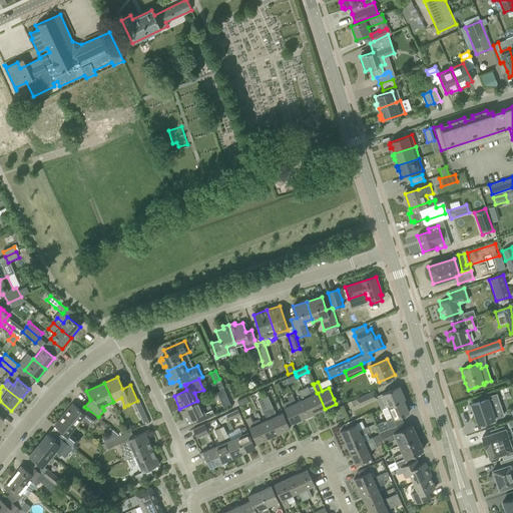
[(382,394),(388,407),(403,400),(405,399),(399,386),(382,394)]
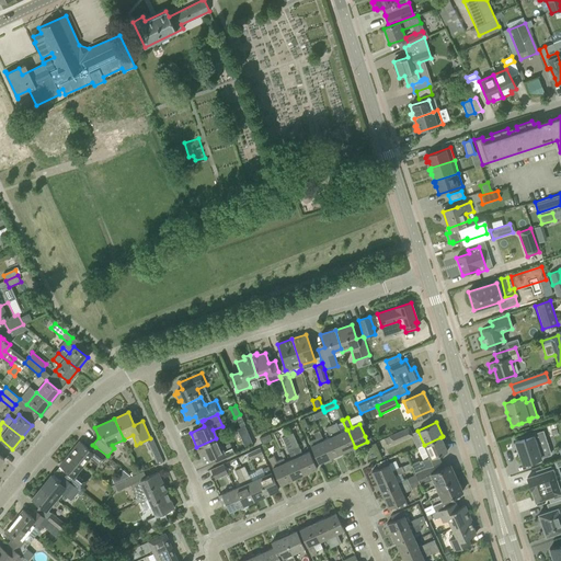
[(335,423),(331,425),(343,453),(355,447),(347,430),(346,430),(340,433),(335,423)]
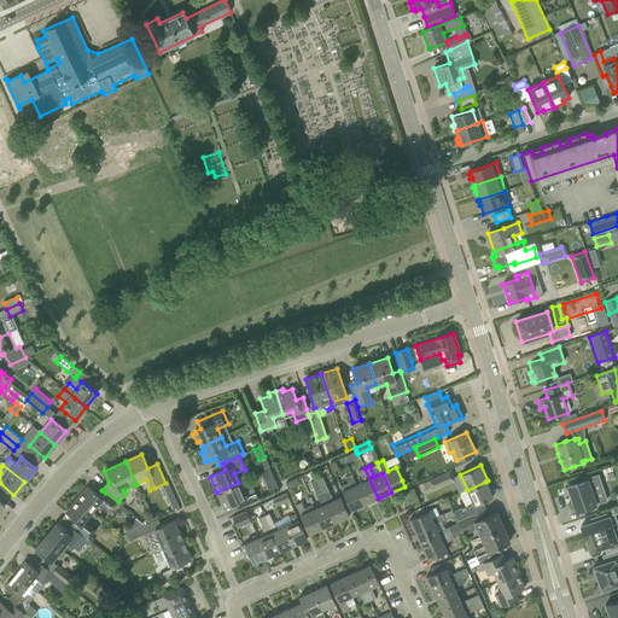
[(362,482),(356,484),(356,485),(365,505),(378,499),(365,468),(357,471),(362,482)]
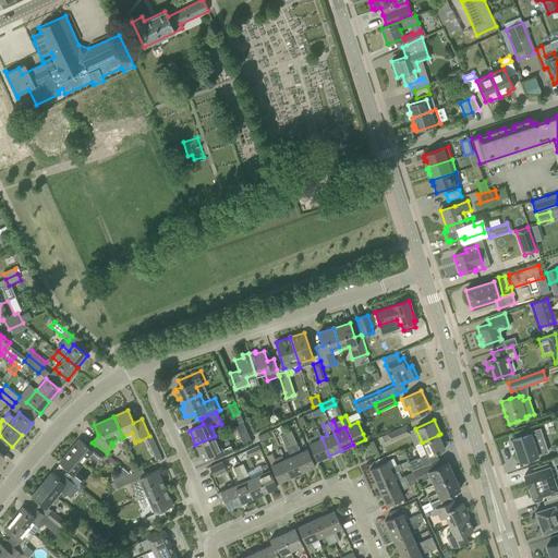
[(386,434),(390,443),(410,434),(407,425),(386,434)]
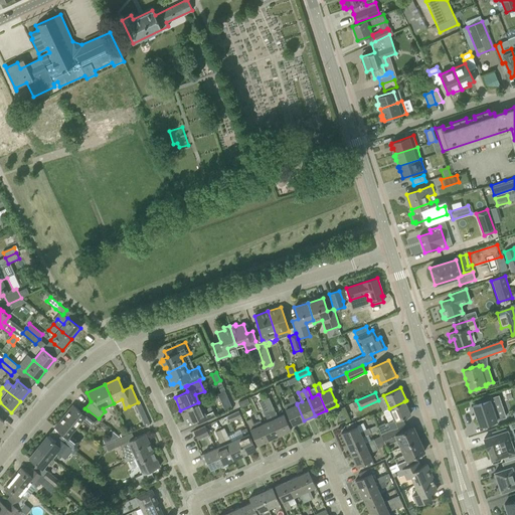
[(297,404),(297,403),(293,394),(292,394),(287,397),(291,406),(285,409),(288,415),(292,425),(304,420),(297,404)]
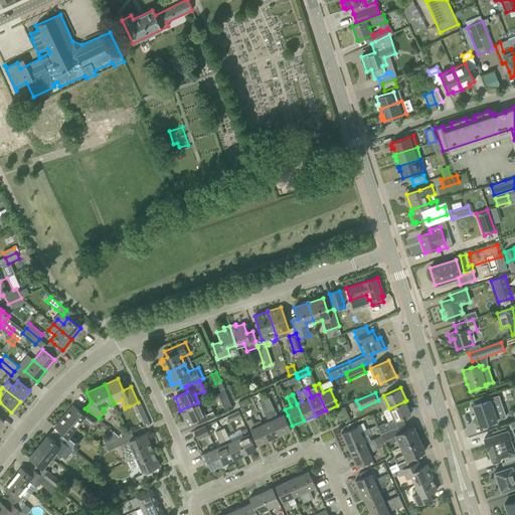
[(473,405),(480,426),(498,420),(492,403),(500,400),(498,395),(481,400),(482,402),(473,405)]
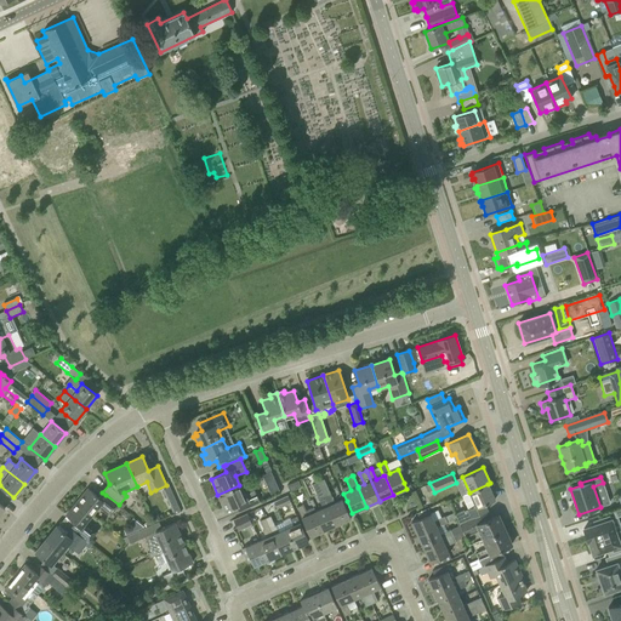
[(323,479),(318,482),(324,495),(337,525),(351,519),(346,508),(342,500),(334,503),(329,493),(323,479)]
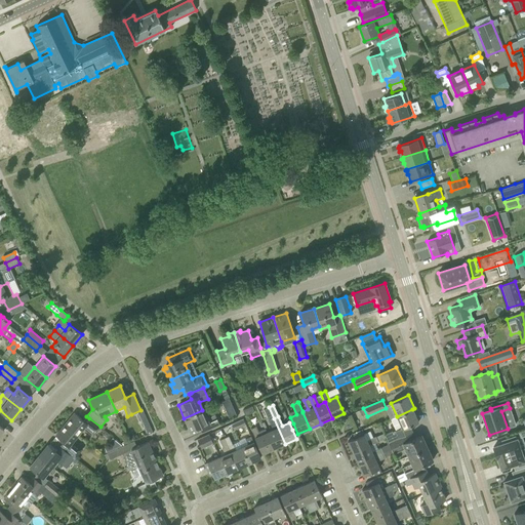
[(232,406),(225,409),(229,418),(236,415),(232,406)]
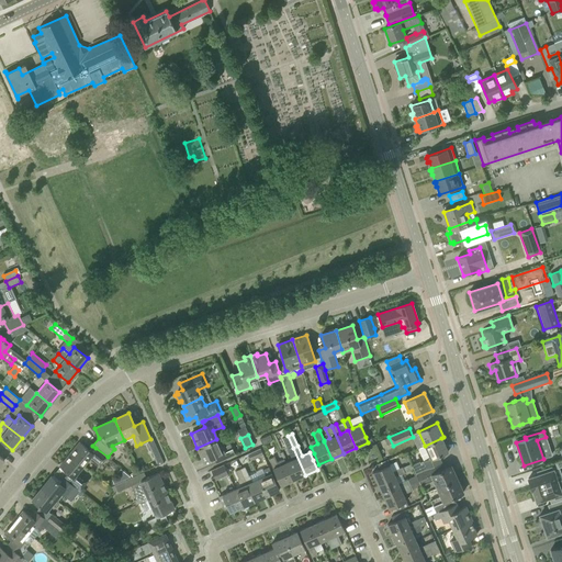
[(259,439),(262,445),(272,440),(269,435),(259,439)]
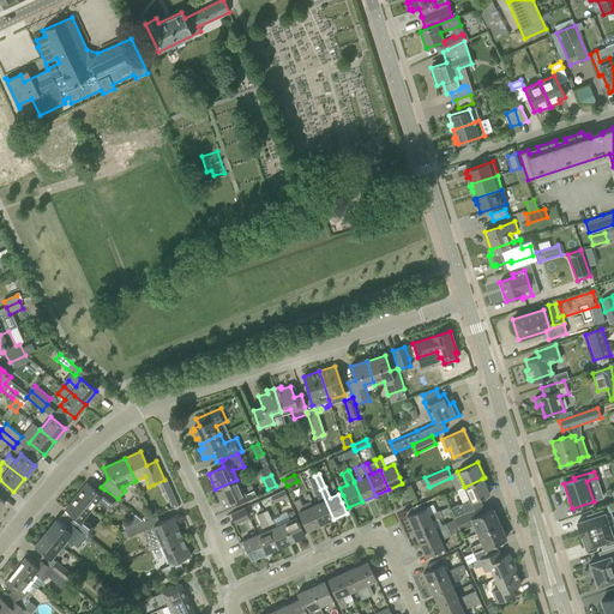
[(319,503),(312,506),(320,525),(333,519),(320,489),(314,476),(308,479),(314,492),(319,503)]
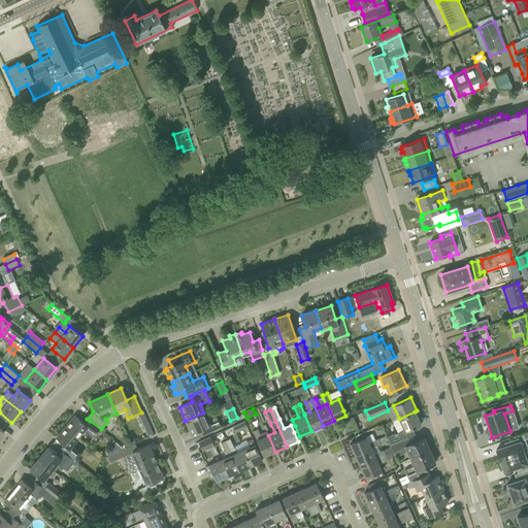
[(385,435),(390,446),(397,442),(407,437),(407,438),(414,435),(415,434),(411,429),(421,425),(415,411),(399,419),(394,421),(399,432),(394,435),(391,436),(390,433),(385,435)]
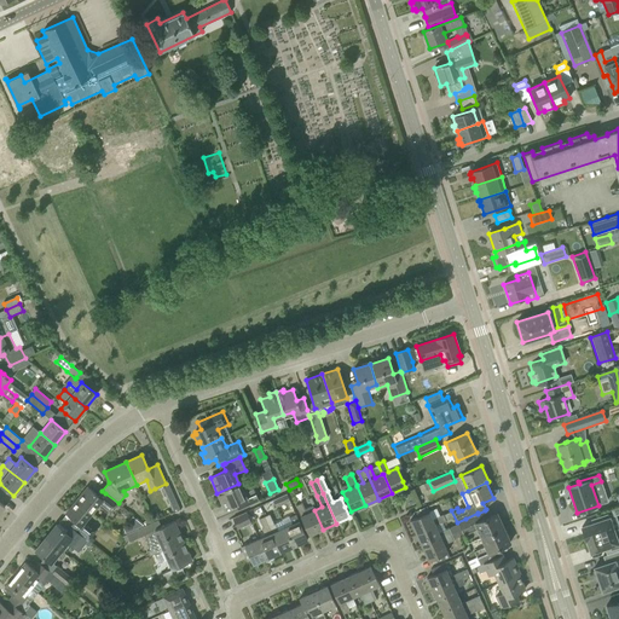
[(238,484),(217,493),(224,509),(239,502),(242,508),(249,505),(259,501),(253,487),(243,492),(238,484)]
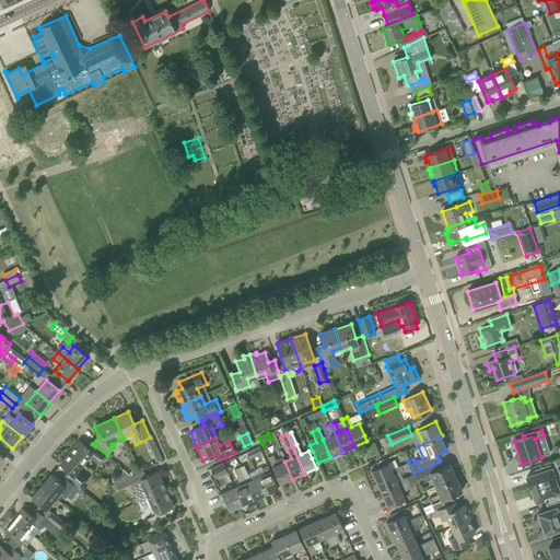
[(152,439),(148,441),(156,462),(161,459),(152,439)]
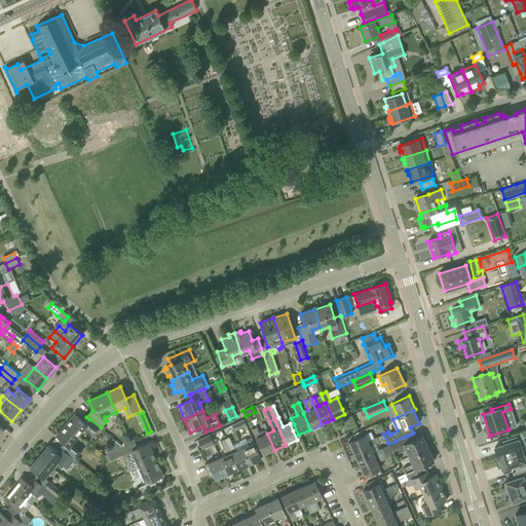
[(74,414),(65,425),(78,436),(83,429),(92,438),(101,427),(89,419),(85,423),(74,414)]
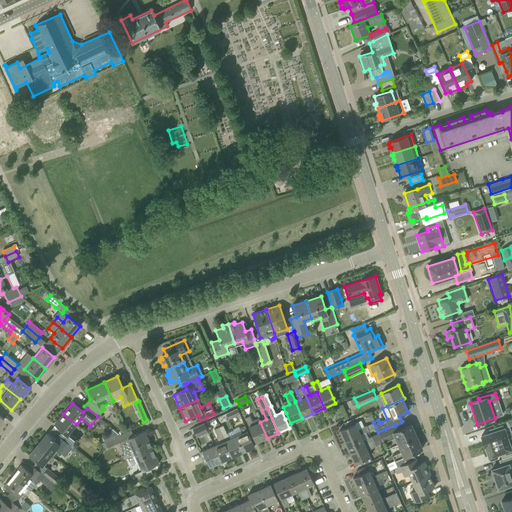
[(225,414),(226,414),(228,419),(228,418),(239,414),(237,408),(225,414)]
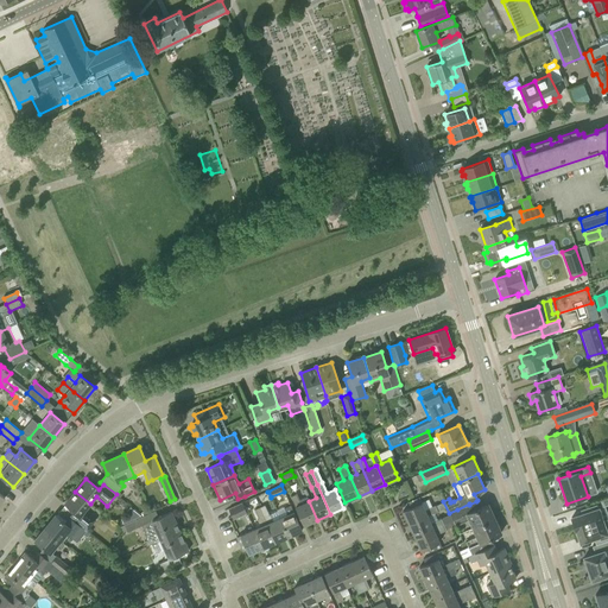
[(78,515),(74,521),(86,531),(95,520),(84,512),(90,504),(75,492),(64,505),(78,515)]
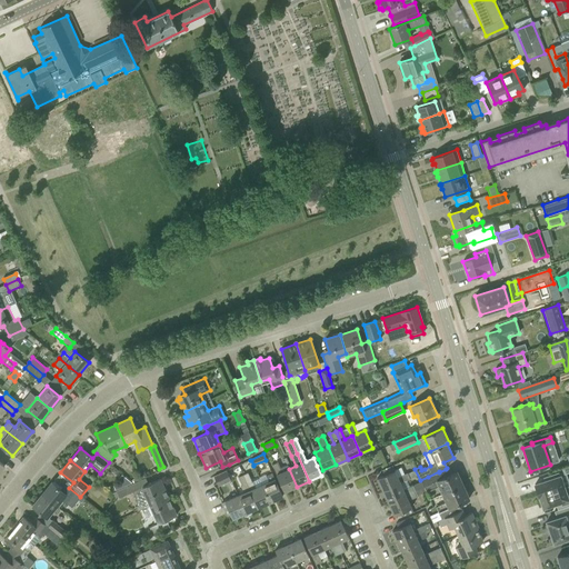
[(297,487),(289,469),(287,465),(280,468),(277,462),(271,465),(279,481),(283,492),(297,487)]
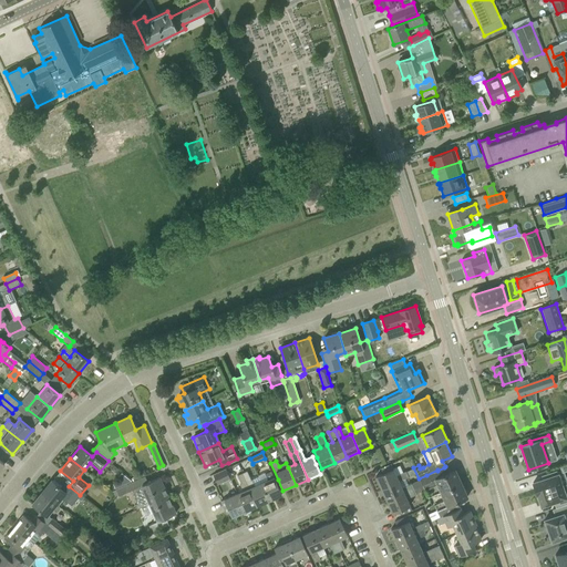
[(375,476),(381,490),(399,482),(408,477),(405,472),(397,476),(391,464),(381,468),(383,473),(375,476)]
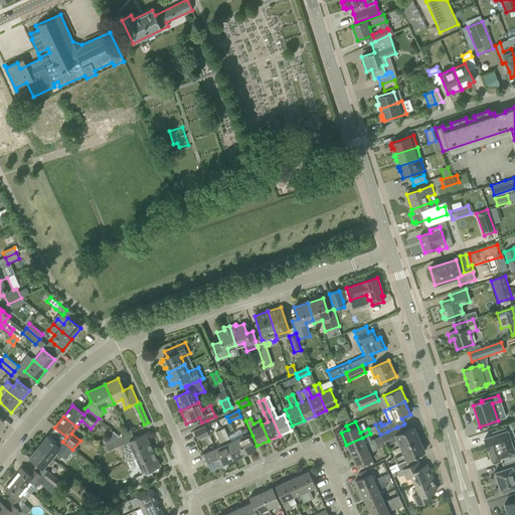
[(127,422),(123,423),(128,434),(133,432),(130,426),(129,426),(127,422)]
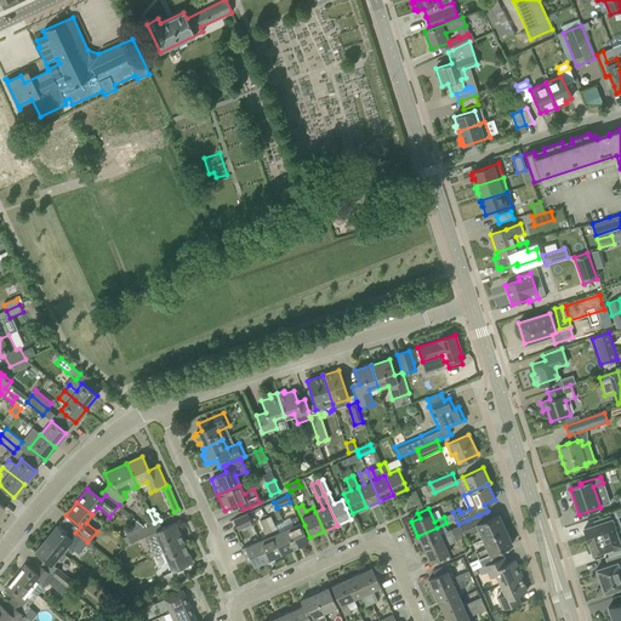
[(233,519),(238,531),(252,524),(246,513),(233,519)]
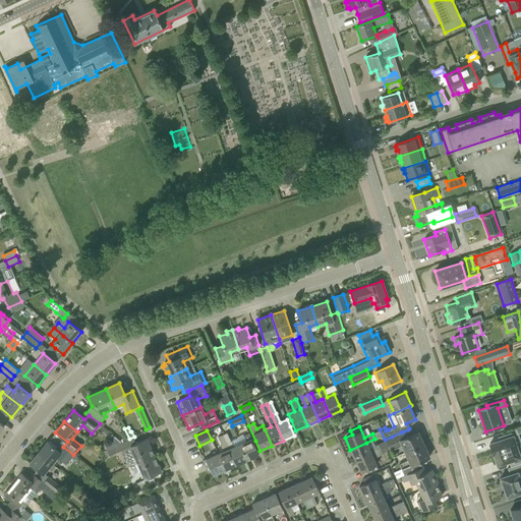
[(401,445),(405,453),(423,444),(418,431),(405,438),(402,432),(402,431),(392,437),(385,440),(388,446),(399,441),(401,446),(401,445)]
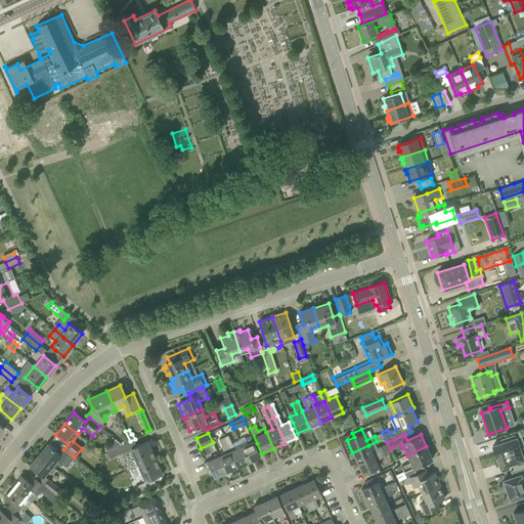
[(228,435),(223,437),(237,468),(249,463),(242,446),(234,449),(228,435)]
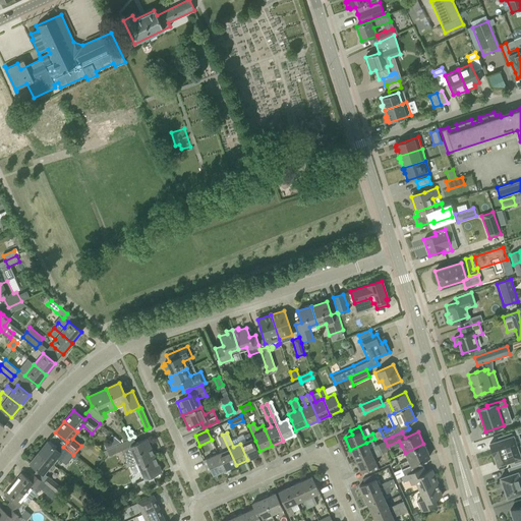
[(499,441),(489,444),(493,454),(516,446),(512,433),(511,432),(497,438),(499,441)]
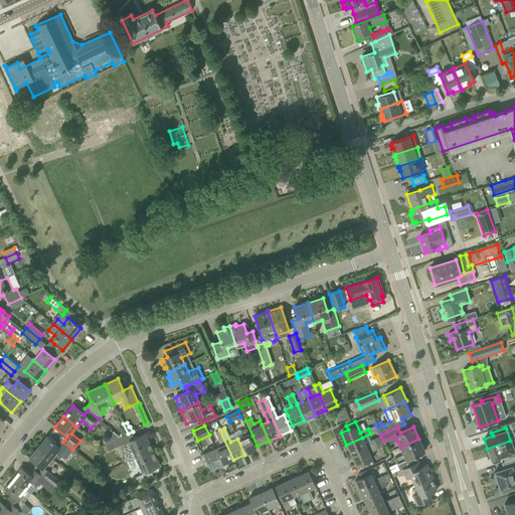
[(242,436),(237,439),(244,455),(255,450),(246,428),(240,431),(242,436)]
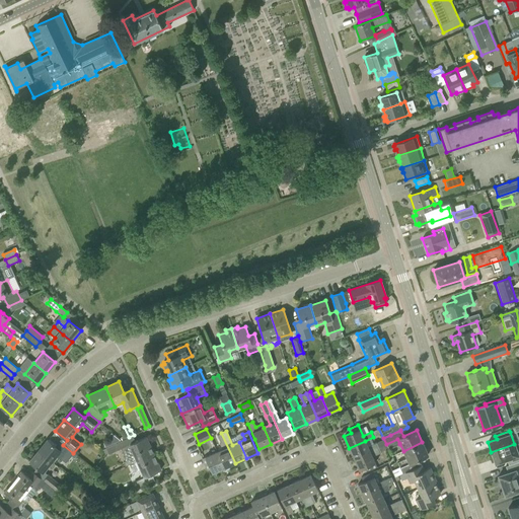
[(223,449),(216,452),(224,468),(235,463),(221,433),(217,435),(223,449)]
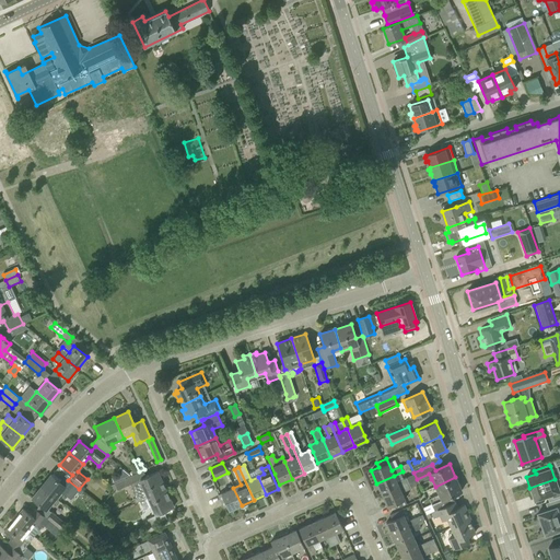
[(136,503),(148,498),(165,489),(158,471),(139,479),(143,489),(133,493),(135,498),(133,498),(136,503)]
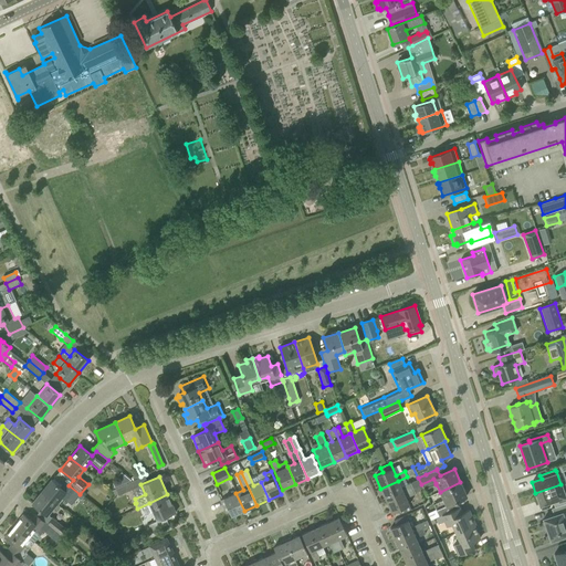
[(51,480),(41,491),(56,504),(63,496),(72,504),(80,494),(69,485),(64,481),(60,486),(51,480)]
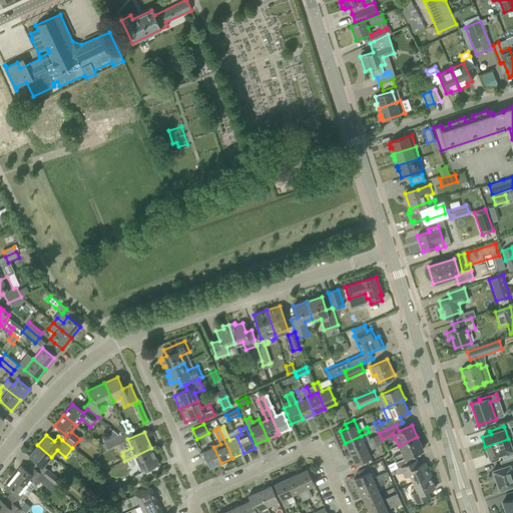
[(105,443),(107,449),(124,442),(122,436),(105,443)]
